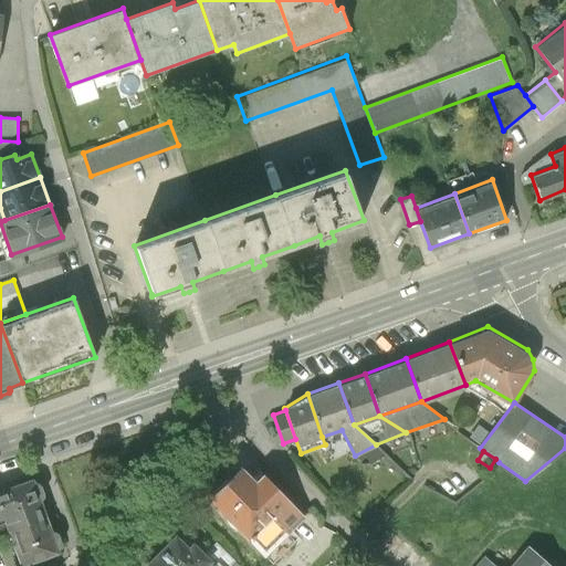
[(240,467),(207,499),(272,564),(294,542),(287,535),(305,517),(261,472),(254,480),(240,467)]
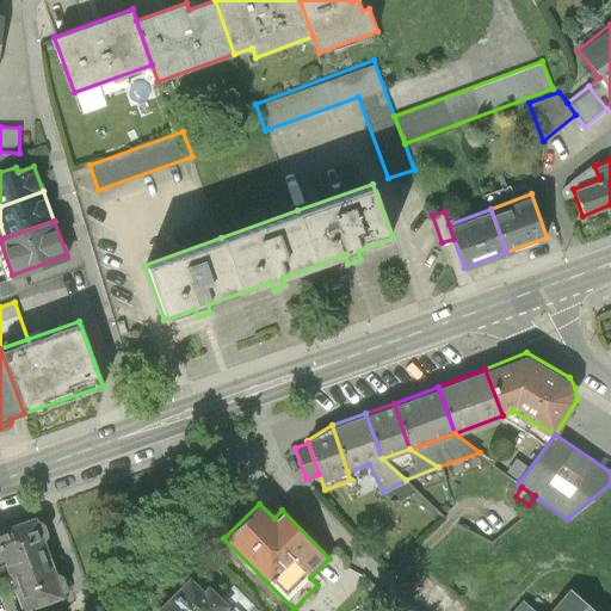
[(0,556),(1,556),(7,573),(50,559),(43,541),(48,532),(43,522),(35,516),(0,528),(0,556)]
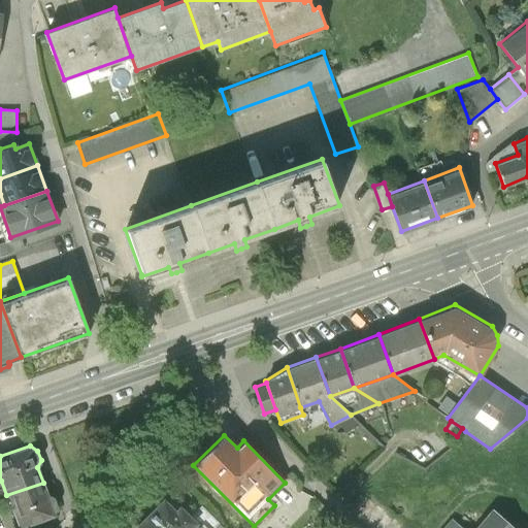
[(43,483),(6,495),(18,527),(22,527),(56,517),(54,513),(56,506),(54,498),(47,495),(43,483)]
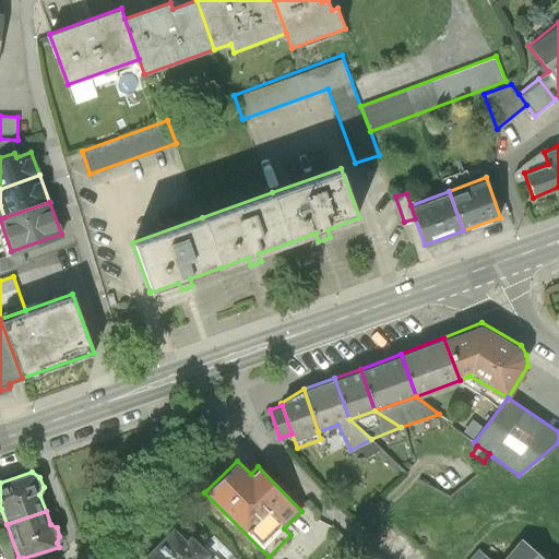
[(183,538),(173,527),(144,557),(145,558),(215,558),(190,533),(183,538)]
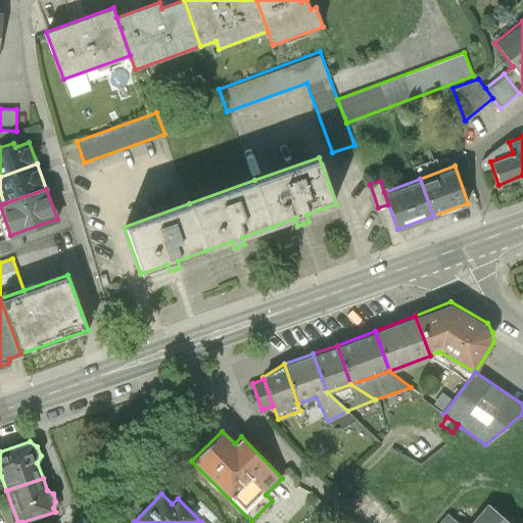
[(459,522),(447,513),(438,522),(514,522),(511,522),(487,504),(470,522),(459,522)]
